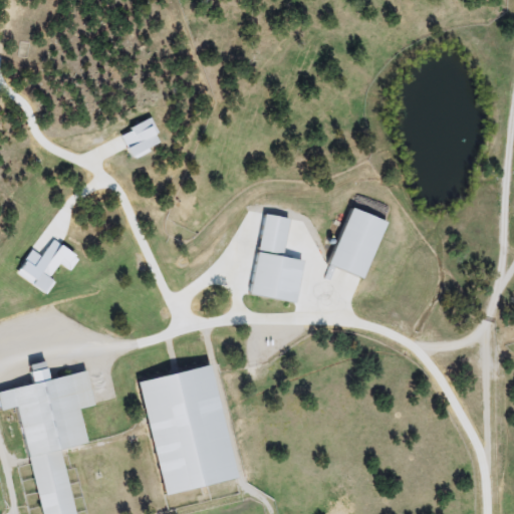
[(327,266),(350,208),(386,222),(362,280),(327,266)]
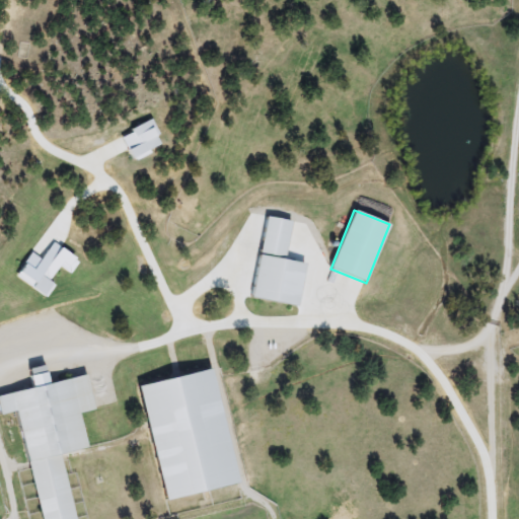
[(251,299),(266,214),(292,218),(285,260),(306,263),(298,307),(251,299)]
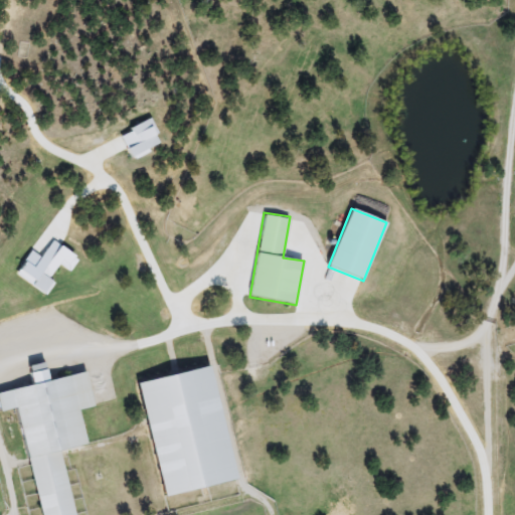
[(40,258),(51,240),(78,259),(69,273),(58,266),(50,278),(42,273),(33,287),(15,275),(30,250),(40,258)]
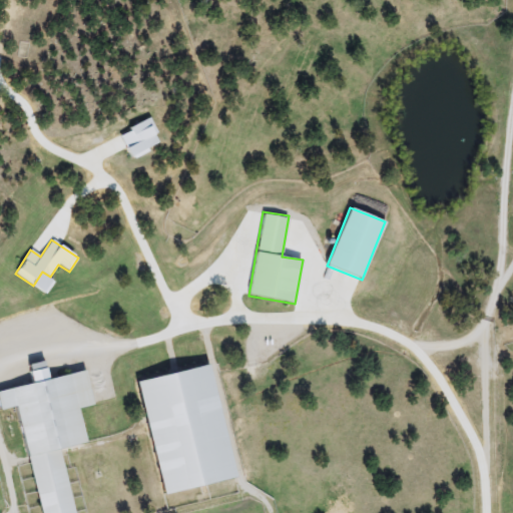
[(38,512),(18,407),(0,410),(0,391),(33,385),(29,365),(44,362),(47,379),(85,372),(92,406),(79,409),(85,444),(61,448),(73,512),(38,512)]
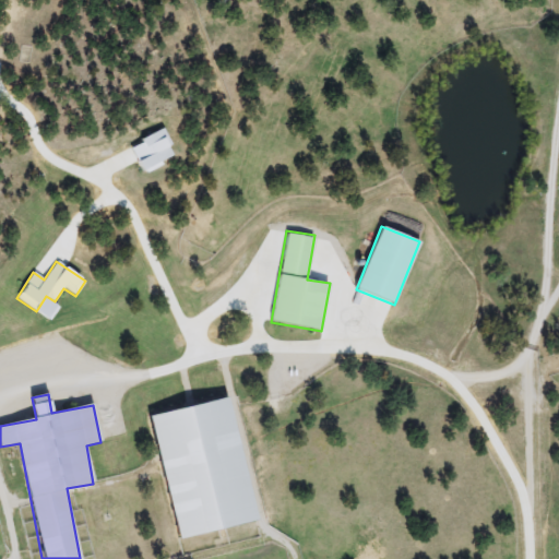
[(151,415),(230,399),(257,522),(177,539),(151,415)]
